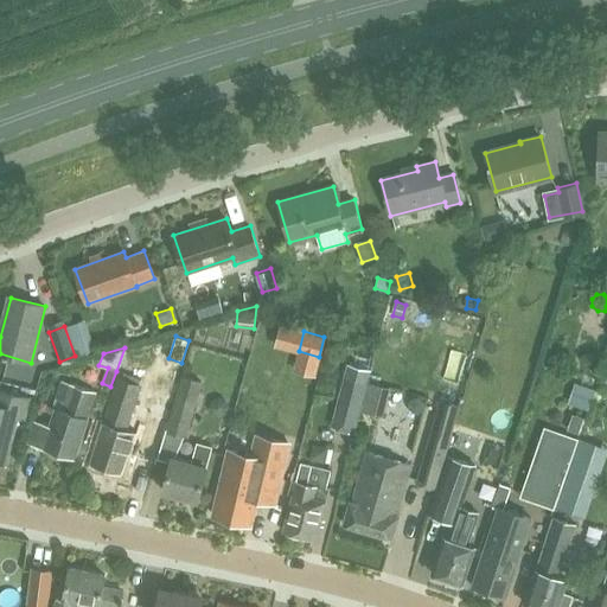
[(366,383),(370,370),(349,363),(345,377),(344,377),(331,427),(355,433),(368,383),(366,383)]
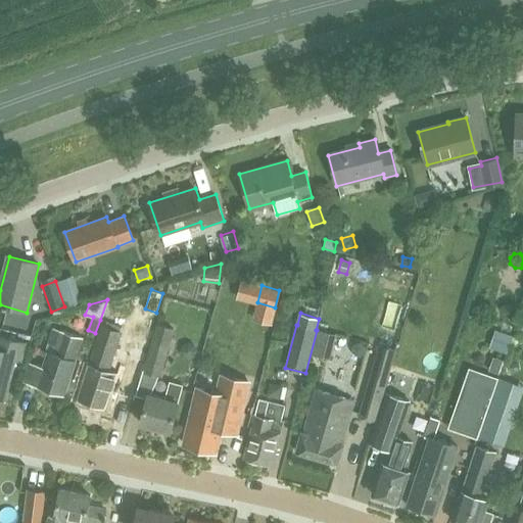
[(160,377),(175,329),(157,323),(143,372),(160,377)]
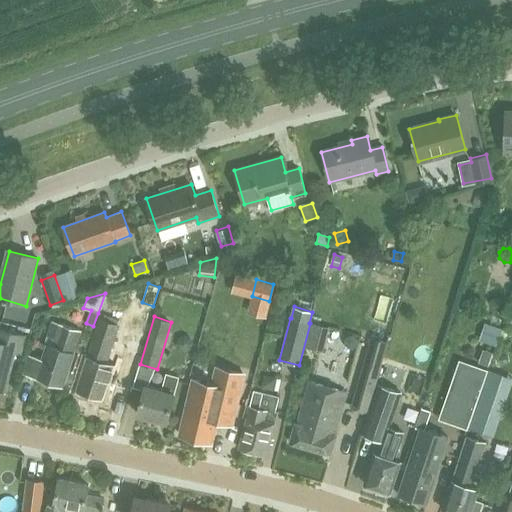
[(102,397),(112,364),(105,362),(117,324),(99,318),(76,389),(102,397)]
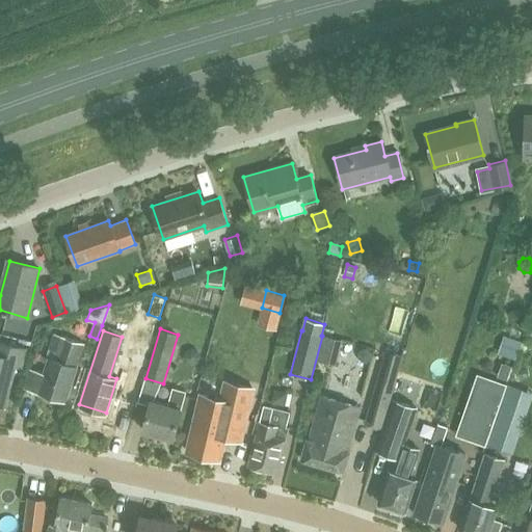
[(504,335),(498,353),(515,360),(522,341),(504,335)]
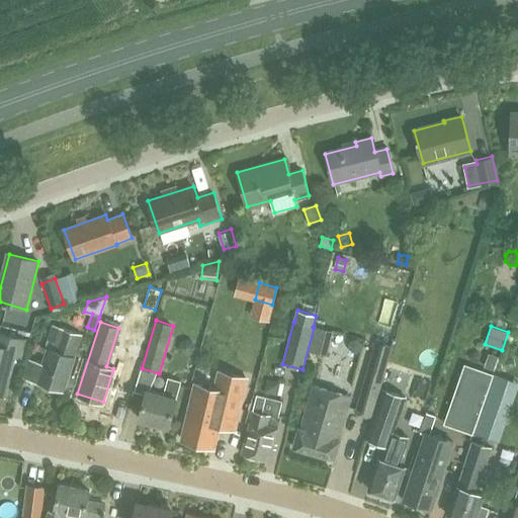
[(73,356),(81,334),(61,327),(53,350),(48,348),(36,380),(39,381),(39,384),(52,389),(53,386),(64,390),(63,391),(71,393),(76,376),(69,373),(74,357),(73,356)]
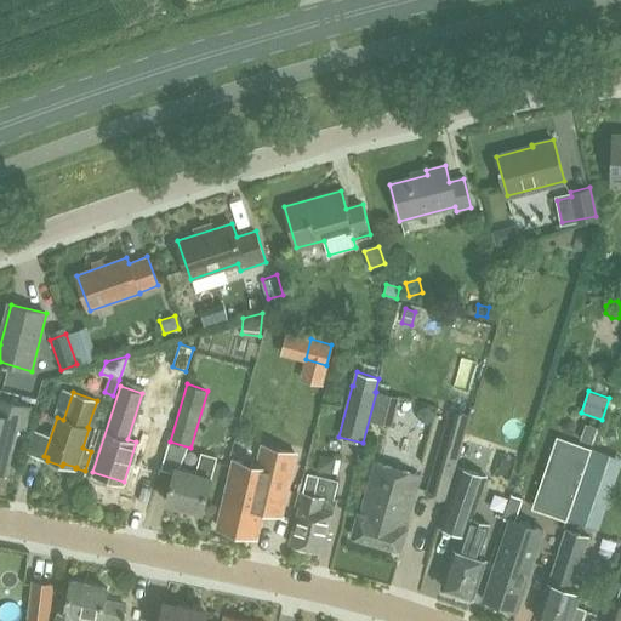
[(24,427),(29,409),(1,402),(0,404),(0,472),(5,473),(17,425),(24,427)]
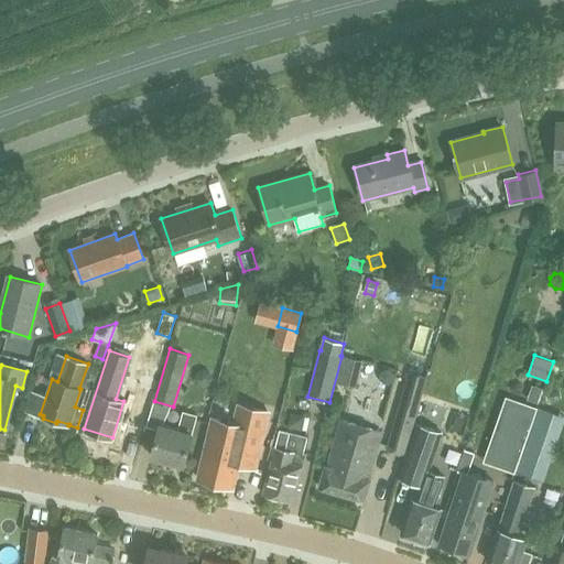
[(405,455),(422,398),(427,377),(409,371),(402,392),(386,448),(405,455)]
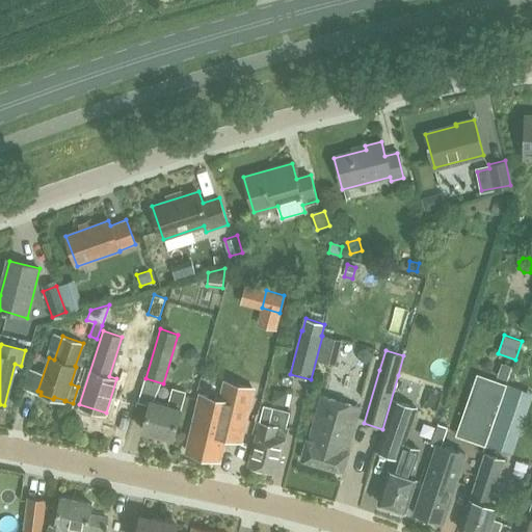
[(486,446),(507,383),(477,373),(455,435),(486,446)]
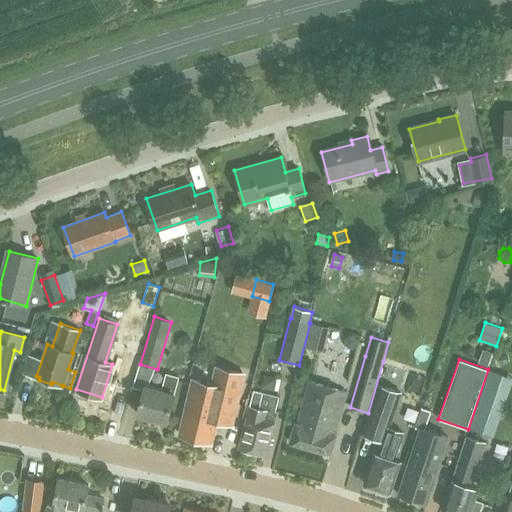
[(190,401),(182,434),(209,441),(214,417),(231,421),(243,372),(216,365),(212,381),(196,377),(190,401)]
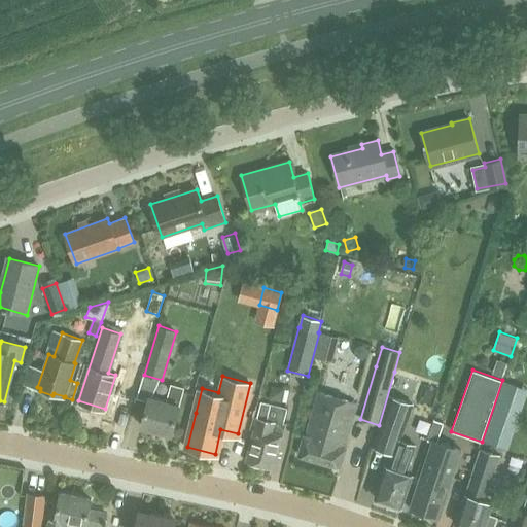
[(179,406),(184,388),(170,384),(165,401),(149,396),(141,425),(171,433),(179,406)]
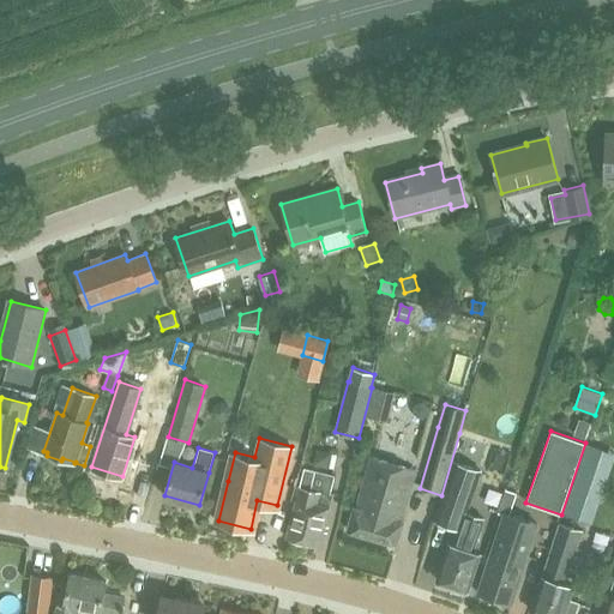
[(399,521),(409,489),(415,469),(371,456),(366,477),(356,509),(354,509),(348,530),(396,543),(403,522),(399,521)]
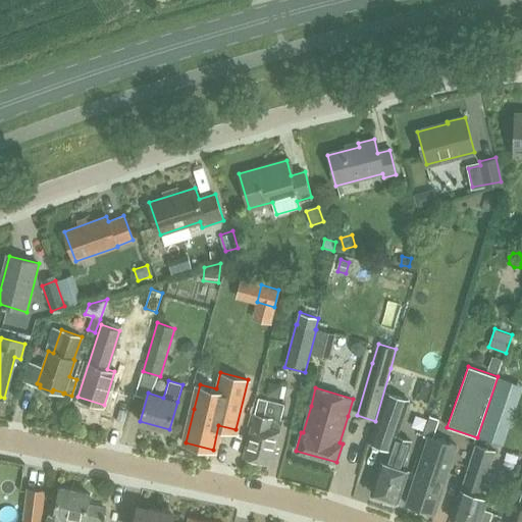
[(389,451),(385,463),(381,462),(371,492),(398,502),(408,471),(403,469),(413,440),(399,435),(410,401),(386,393),(370,444),(389,451)]
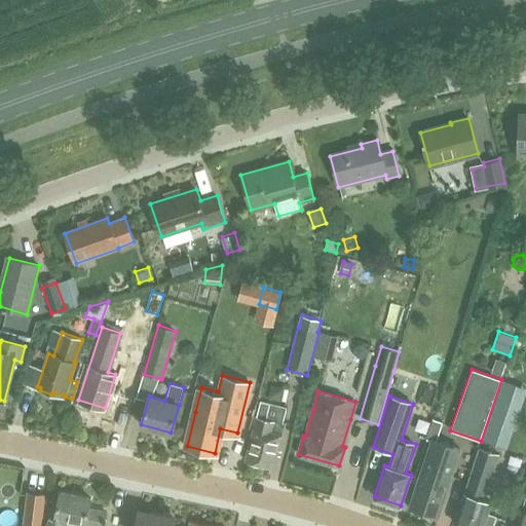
[(273,467),(282,435),(285,422),(284,422),(288,407),(260,400),(257,415),(246,460),(273,467)]
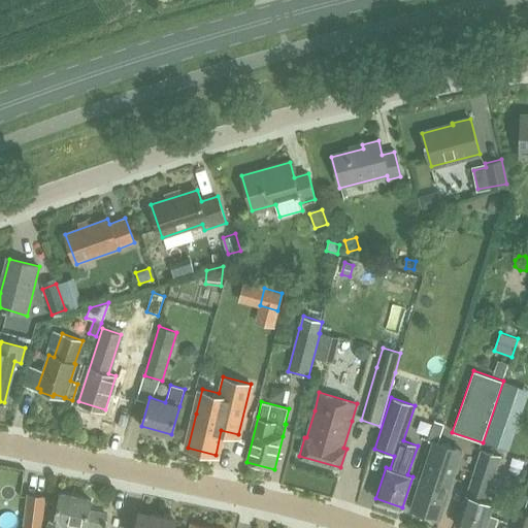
[(422,477),(411,509),(439,519),(450,486),(444,484),(456,448),(438,441),(433,440),(422,475),(422,476),(423,476),(423,477),(422,477)]
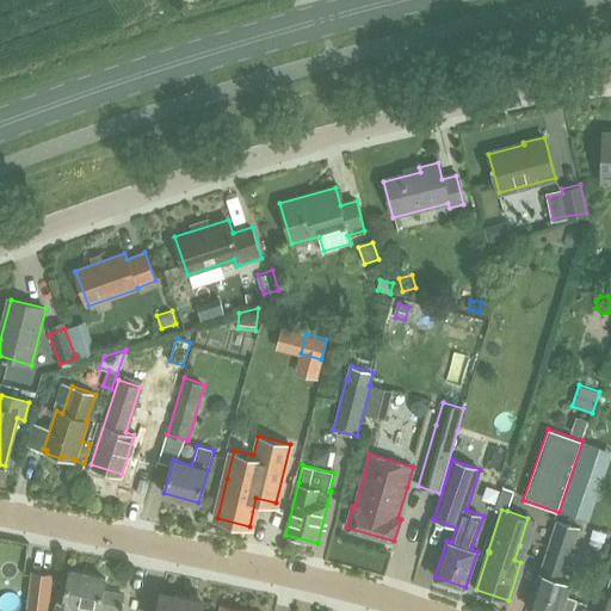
[(574,567),(580,547),(575,545),(580,528),(556,519),(541,573),(539,572),(528,608),(539,610),(561,610),(571,582),(563,580),(568,565),(574,567)]
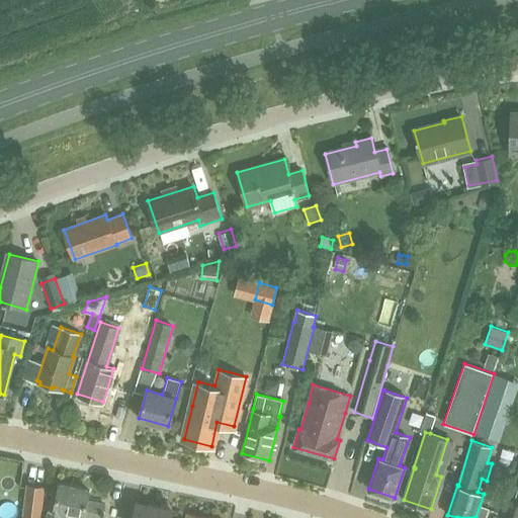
[(517,517),(517,470),(516,476),(517,476),(517,490),(514,503),(512,502),(507,517),(517,517)]
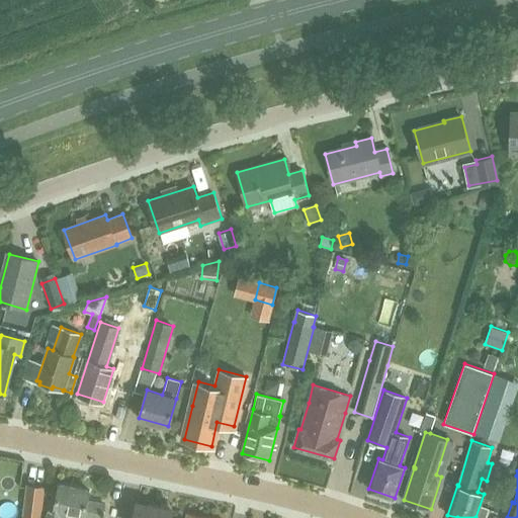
[(88,500),(90,490),(60,484),(57,496),(51,495),(46,517),(62,517),(64,513),(85,517),(88,517),(101,517),(104,503),(88,500)]
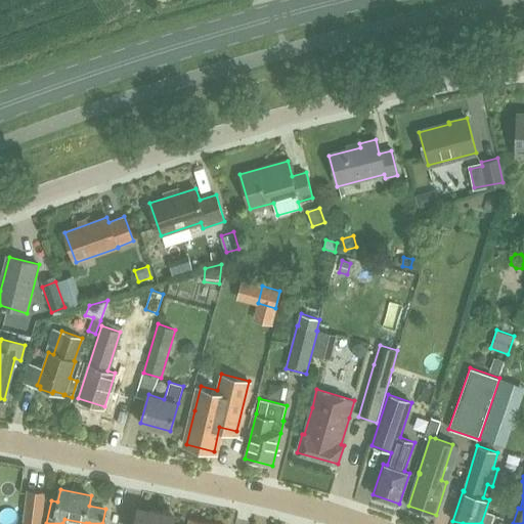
[(40,523),(45,493),(29,491),(24,523),(40,523)]
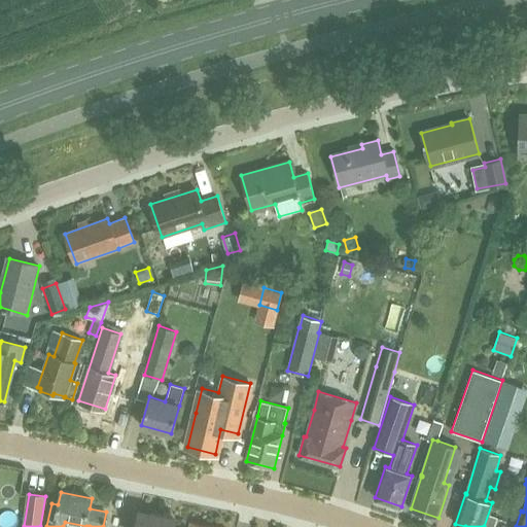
[(174,517),(175,513),(165,511),(164,515),(152,513),(151,515),(140,513),(136,526),(173,526),(176,518),(174,517)]
